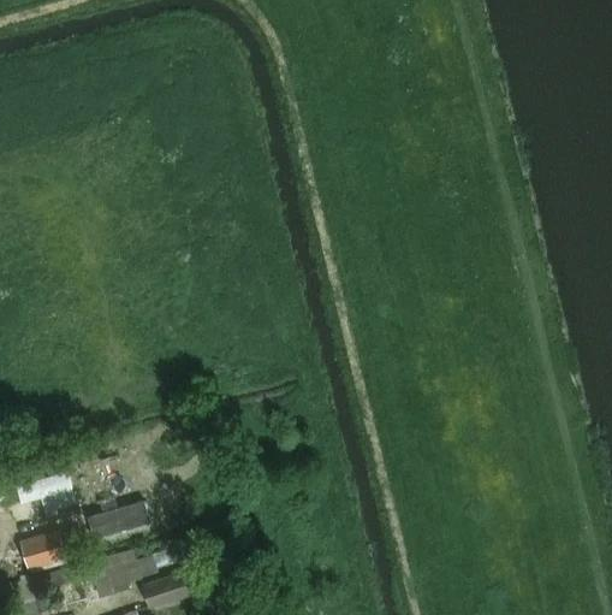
[(142,501),(84,516),(90,538),(148,522),(142,501)]
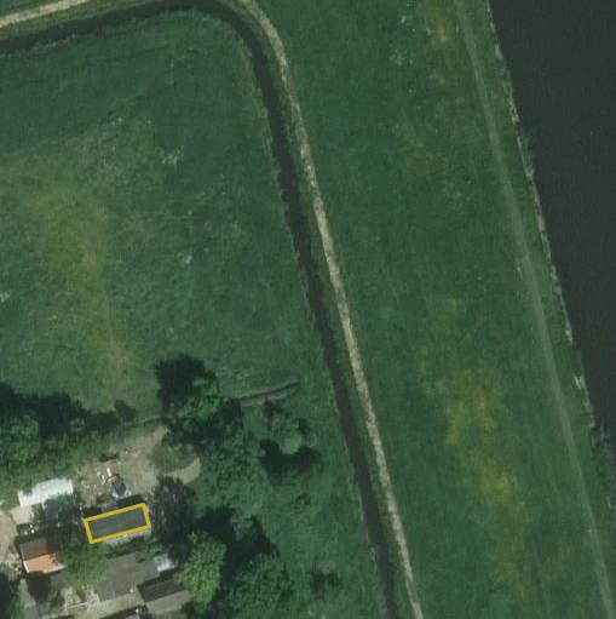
[(57,533),(18,543),(27,573),(64,563),(57,533)]
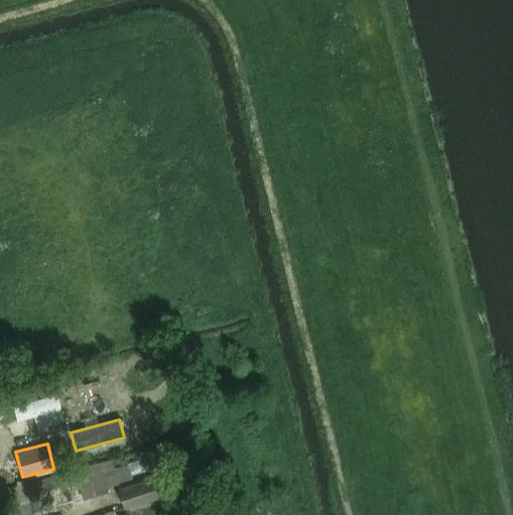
[(103,462),(44,478),(53,512),(98,500),(97,495),(111,491),(103,462)]
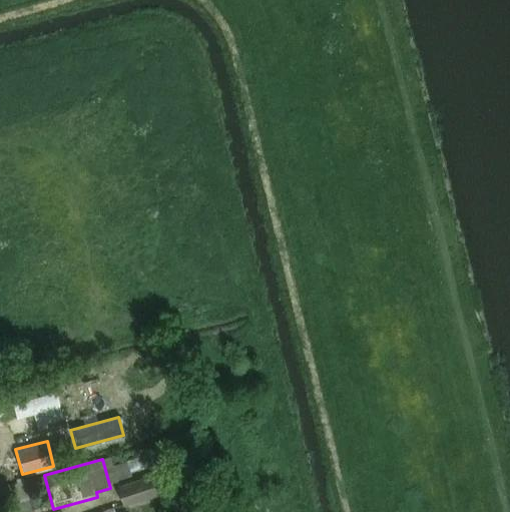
[(151,474),(116,486),(122,506),(158,494),(151,474)]
